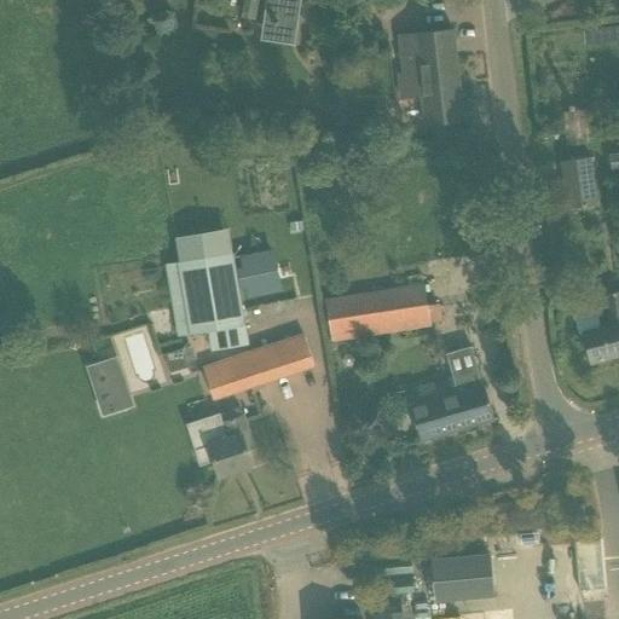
[(266,0),(261,41),(294,45),(300,0),(266,0)]
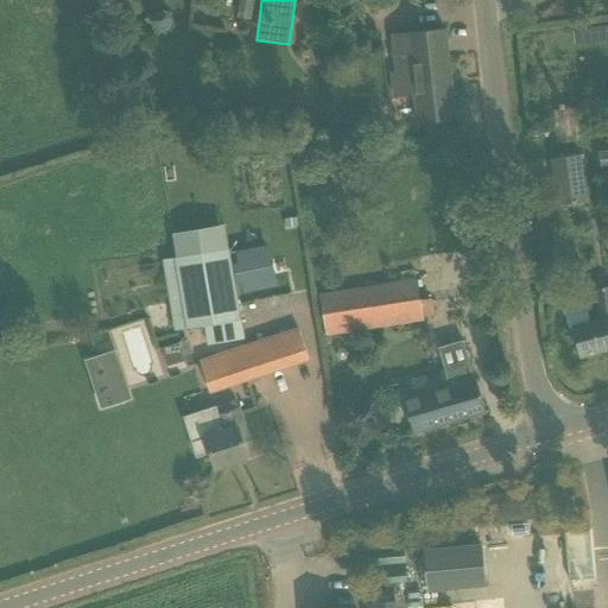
[(418,125),(455,120),(445,30),(392,36),(399,99),(416,96),(418,125)]
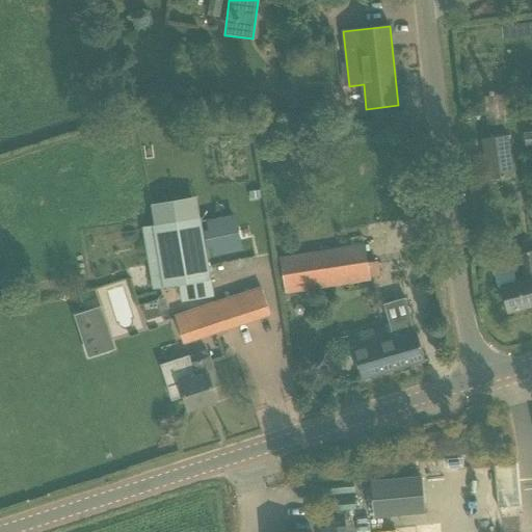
[(513,175),(508,135),(483,139),(489,179),(513,175)]
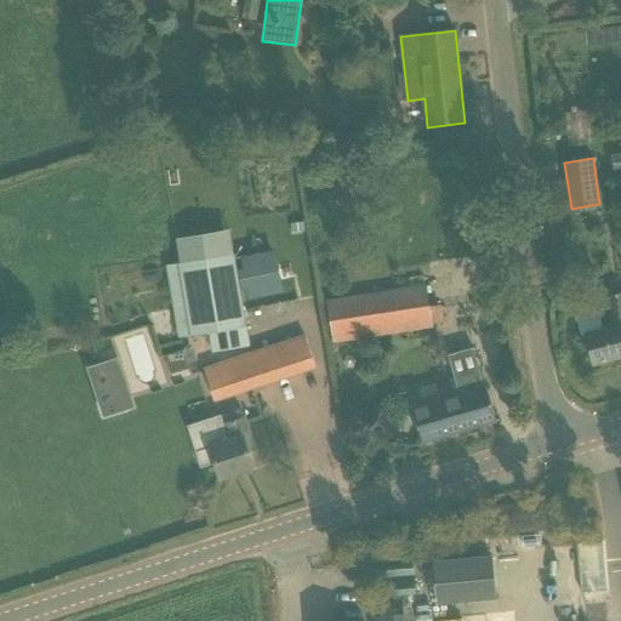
[(291,224),(291,233),(305,232),(303,223),(291,224)]
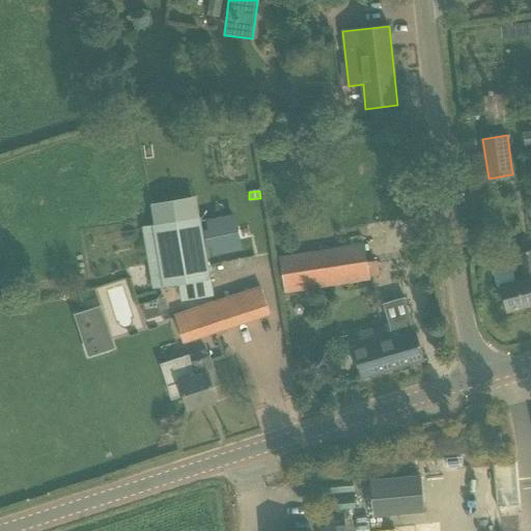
[(207,230),(203,231),(205,248),(211,247),(213,256),(242,250),(234,214),(205,220),(207,230)]
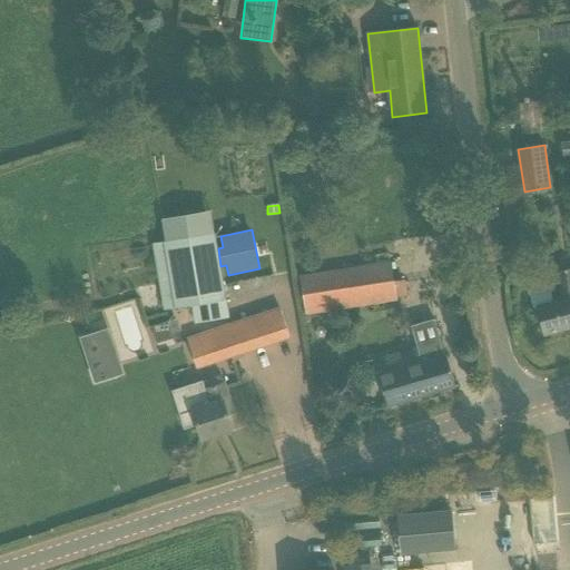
[(218,248),(215,232),(163,243),(173,308),(192,306),(227,300),(220,266),(218,248)]
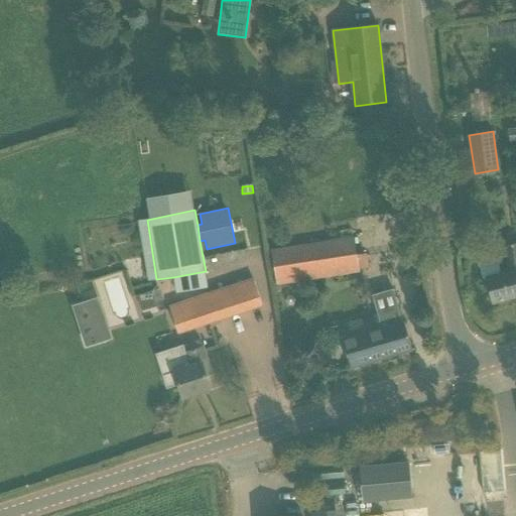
[(360,272),(354,236),(271,249),(277,285),(360,272)]
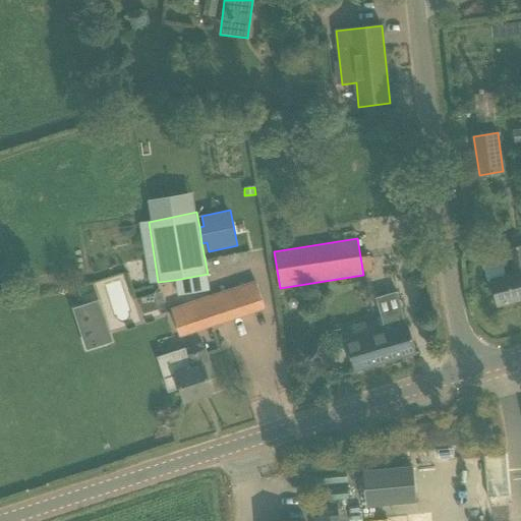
[(515,270),(505,272),(502,262),(483,267),(487,282),(489,281),(497,306),(520,299),(520,245),(511,248),(515,270)]
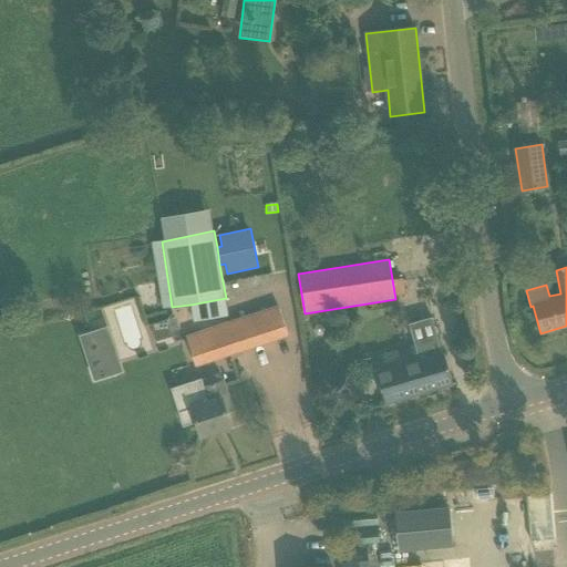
[(226,298),(191,305),(194,322),(228,316),(226,298)]
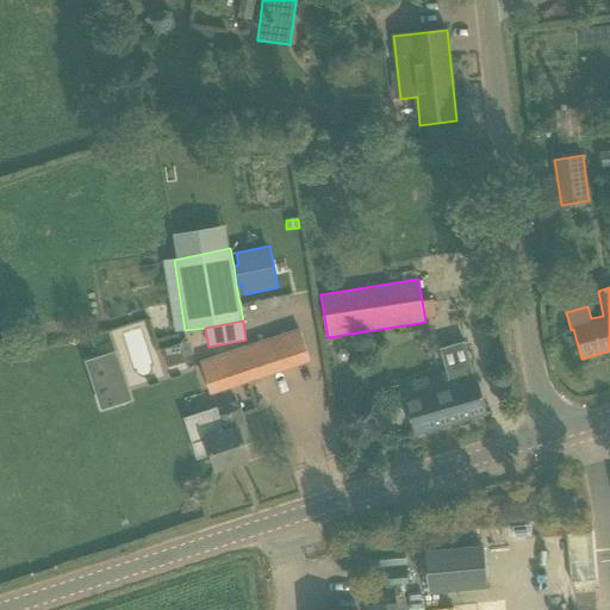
[(211,391),(309,358),(299,328),(200,361),(211,391)]
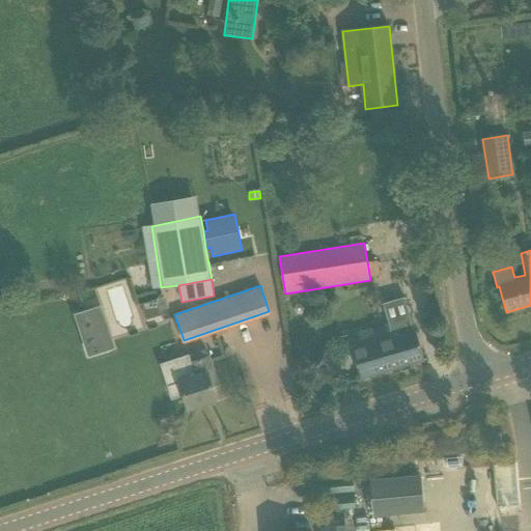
[(138,303),(144,327),(169,319),(163,296),(138,303)]
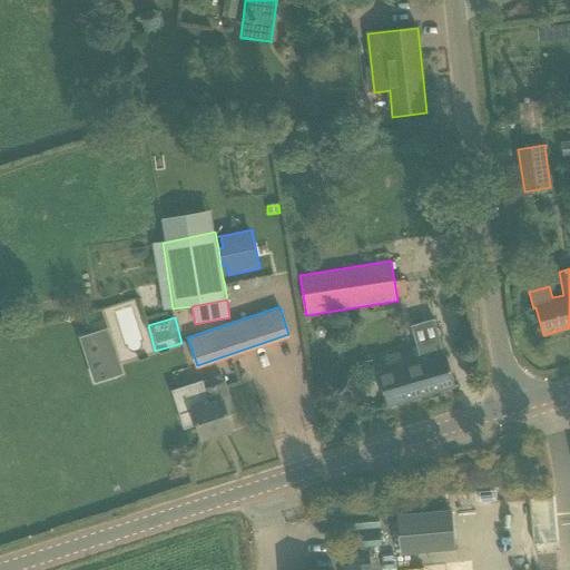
[(106,334),(85,341),(97,379),(118,372),(106,334)]
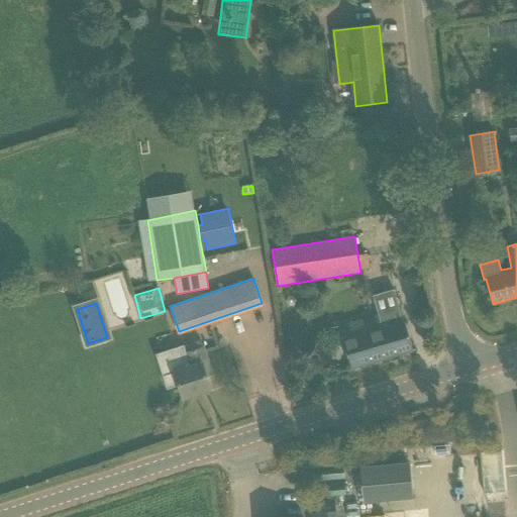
[(351,370),(413,351),(405,322),(382,329),(378,316),(338,328),(351,370)]
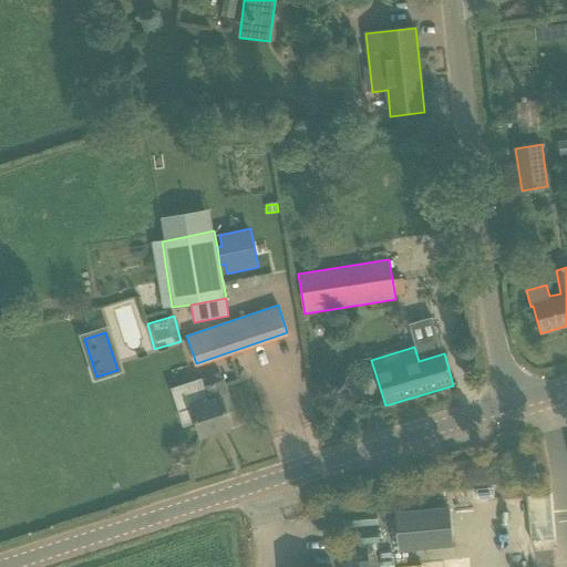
[(196,423),(200,439),(232,428),(226,412),(234,410),(224,381),(222,381),(220,375),(208,379),(210,385),(204,389),(200,380),(171,389),(183,428),(196,423)]
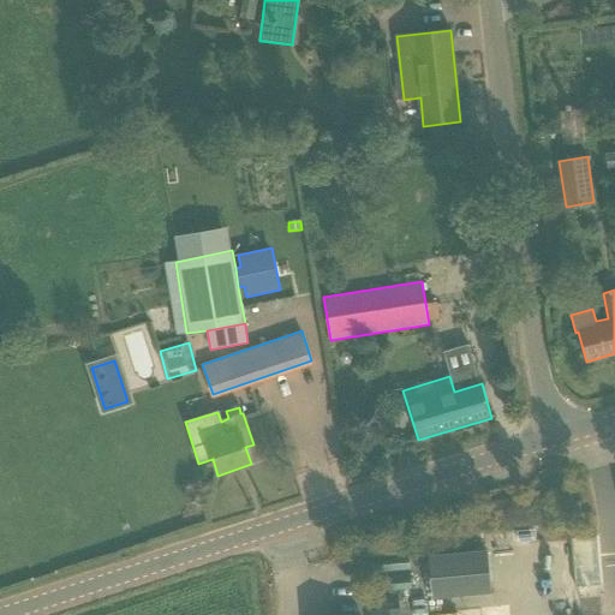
[(421,596),(481,593),(479,549),(418,551),(421,596)]
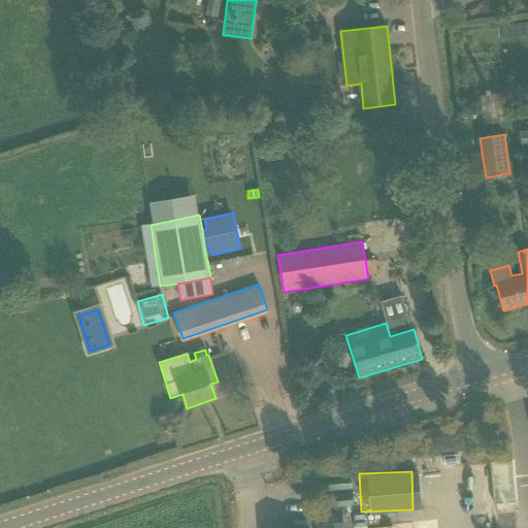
[(351,477),(324,480),(325,491),(352,490),(351,477)]
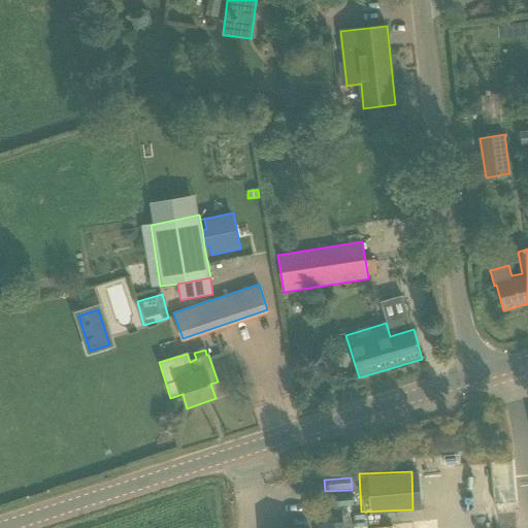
[(353,495),(325,496),(326,508),(353,506),(353,495)]
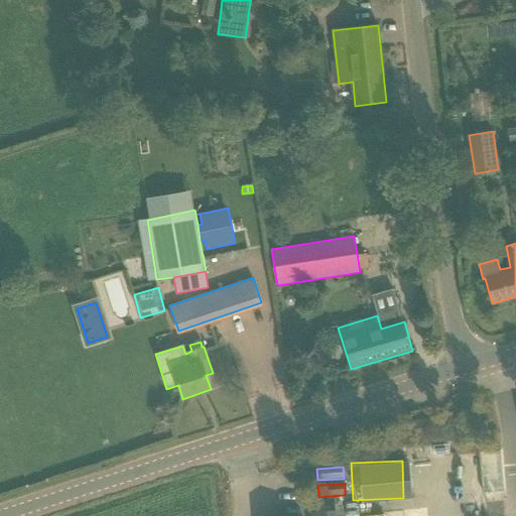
[(309,509),(308,515),(340,515),(340,507),(309,509)]
